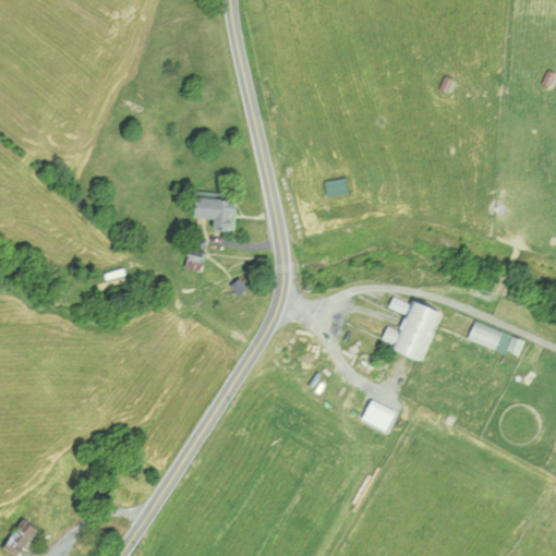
[(324,182),(327,198),(349,194),(347,179),(324,182)]
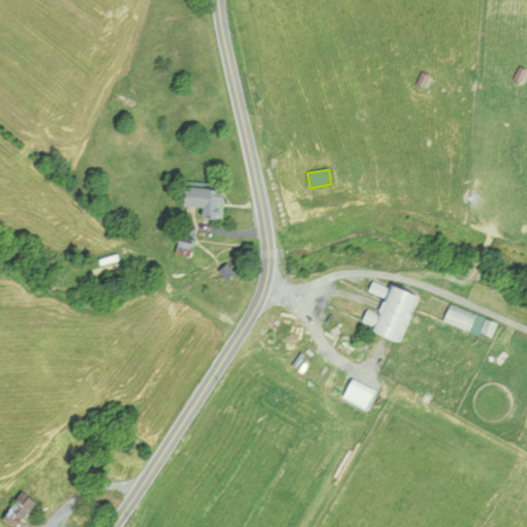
[(186,208),(205,209),(205,219),(223,220),(225,189),(187,187),(186,208)]
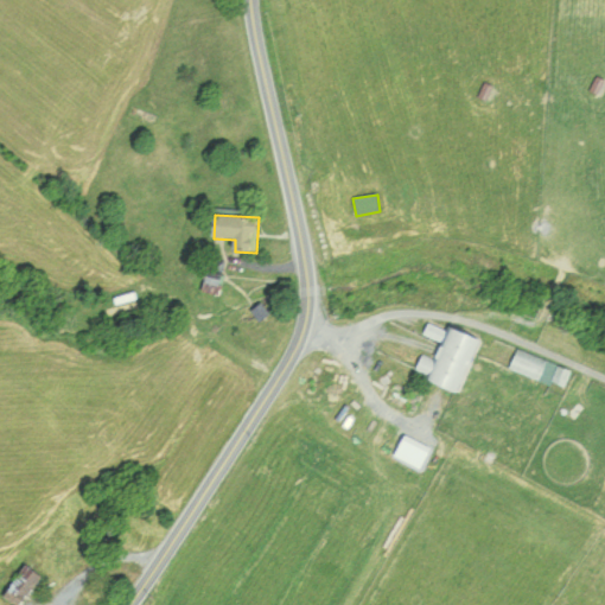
[(414,374),(458,393),(481,338),(450,326),(447,332),(428,324),(424,335),(443,343),(434,361),(422,355),(414,374)]
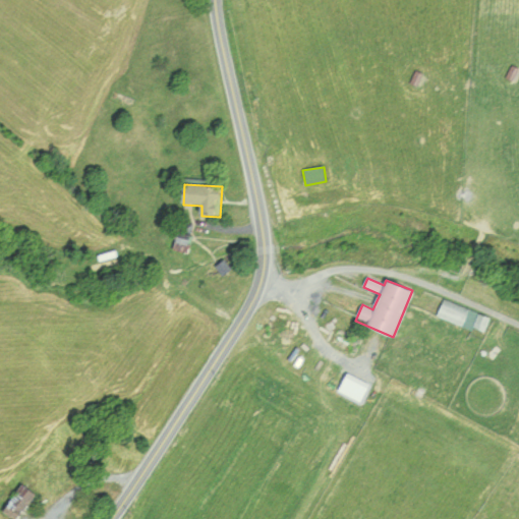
[(443,299),(436,315),(481,335),(488,319),(443,299)]
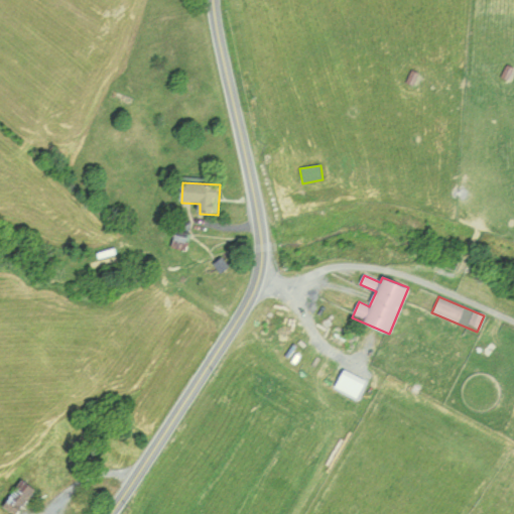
[(17,513),(35,491),(21,480),(2,506),(12,513),(17,513)]
